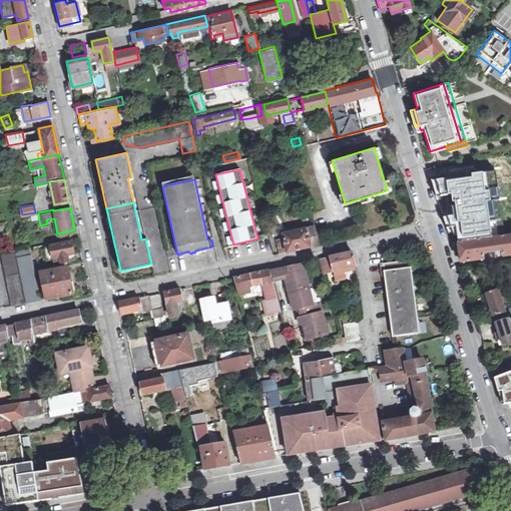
[(232,244),(225,220),(220,222),(227,245),(232,244)]
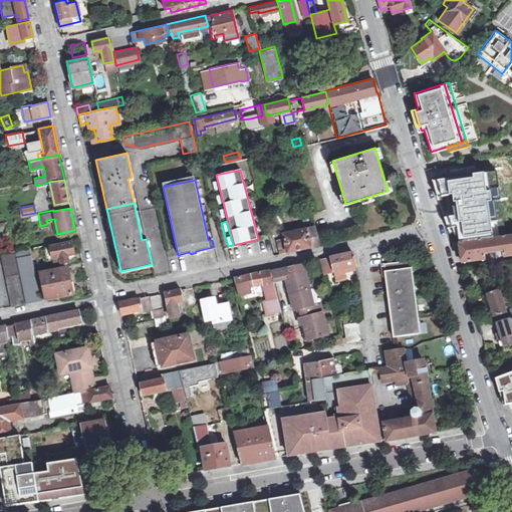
[(314,226),(282,233),(283,238),(276,240),(279,253),(318,244),(314,226)]
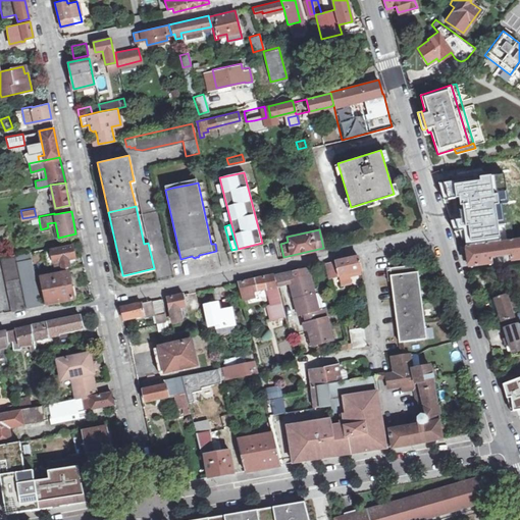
[(511,258),(519,256),(519,237),(465,246),(468,265),(490,262),(489,253),(496,252),(496,253),(504,252),(504,251),(510,250),(511,258)]
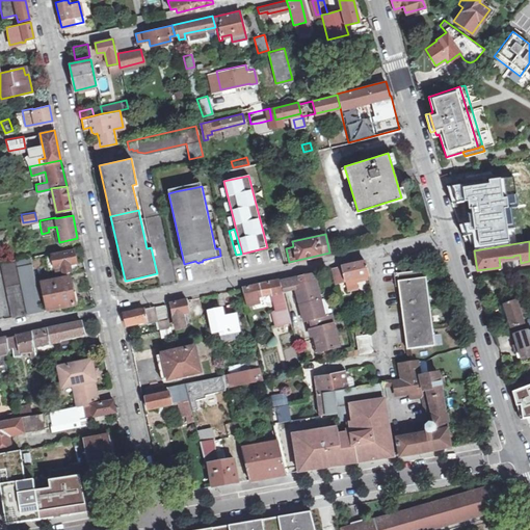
[(73,249),(51,254),(53,265),(54,273),(70,270),(68,263),(75,261),(73,249)]
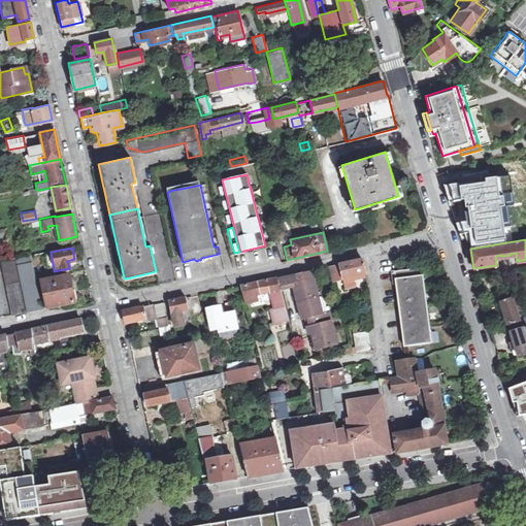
[(15,263),(27,261),(26,255),(14,258),(15,263)]
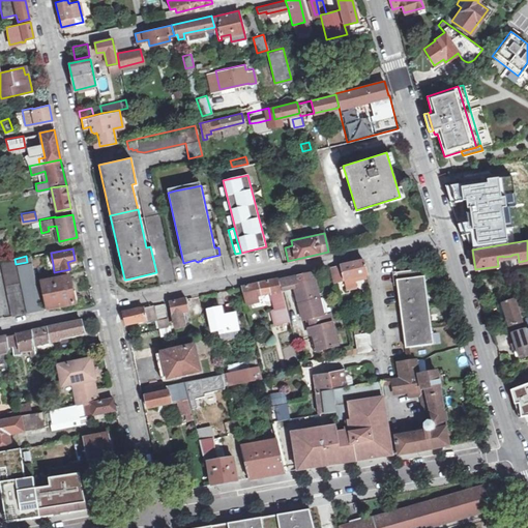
[(0,266),(10,315),(26,312),(16,264),(15,259),(0,261),(0,266)]
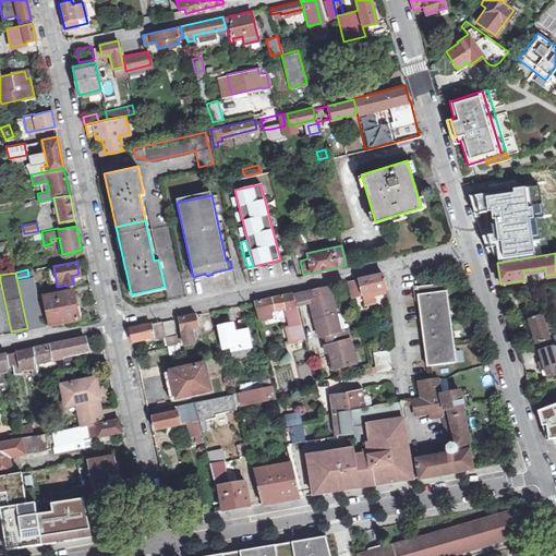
[(350,295),(385,288),(382,273),(346,281),(350,295)]
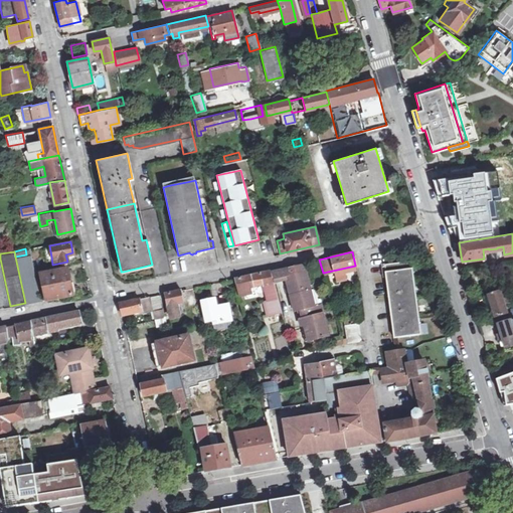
[(26,254),(15,257),(25,303),(37,300),(35,299),(26,254)]
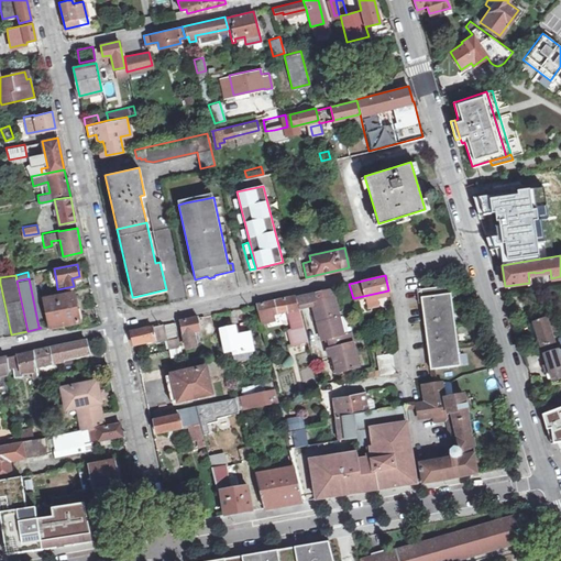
[(448,283),(419,287),(429,367),(457,363),(455,354),(458,354),(457,344),(454,345),(453,334),(455,333),(453,325),(451,325),(450,314),(452,312),(451,304),(449,304),(447,293),(450,293),(448,283)]
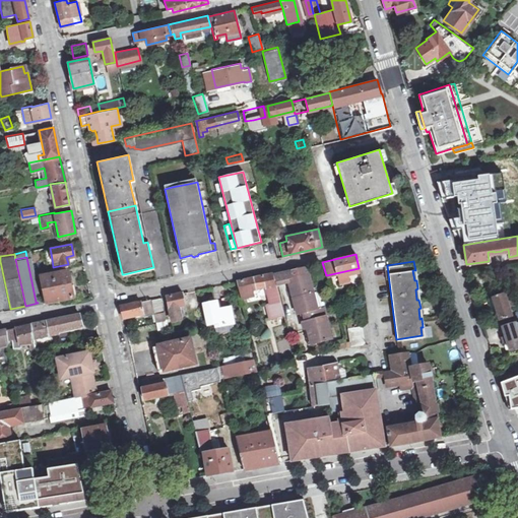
[(308,264),(289,268),(292,276),(287,277),(287,280),(292,294),(311,288),(307,273),(310,272),(308,264)]
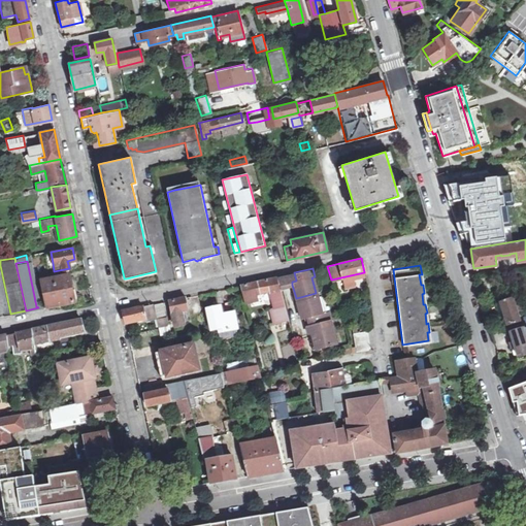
[(276,276),(278,285),(280,288),(292,285),(292,282),(296,281),(294,272),(289,273),(276,276)]
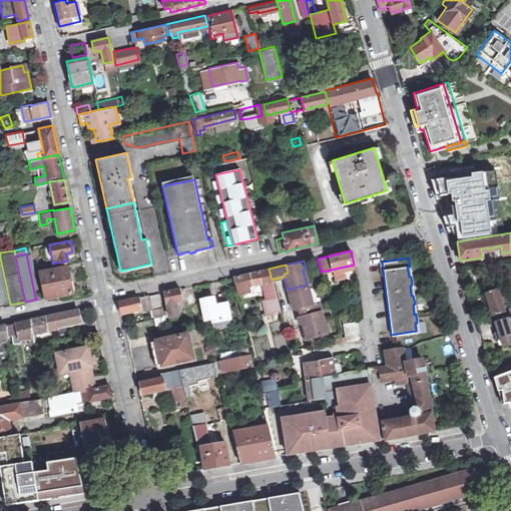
[(40,272),(46,298),(71,292),(65,266),(40,272)]
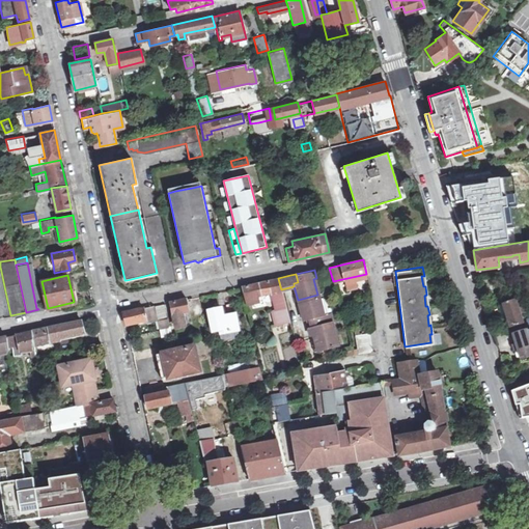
[(242,286),(244,297),(270,291),(274,308),(271,309),(274,325),(288,321),(281,289),(280,286),(278,278),(268,280),(263,281),(242,286)]
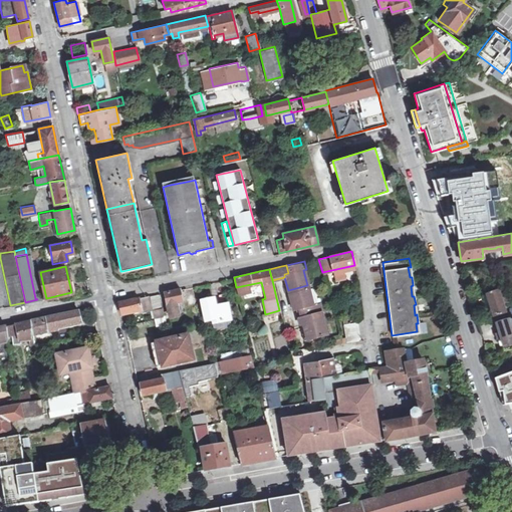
[(208,282),(194,285),(196,295),(210,292),(208,282)]
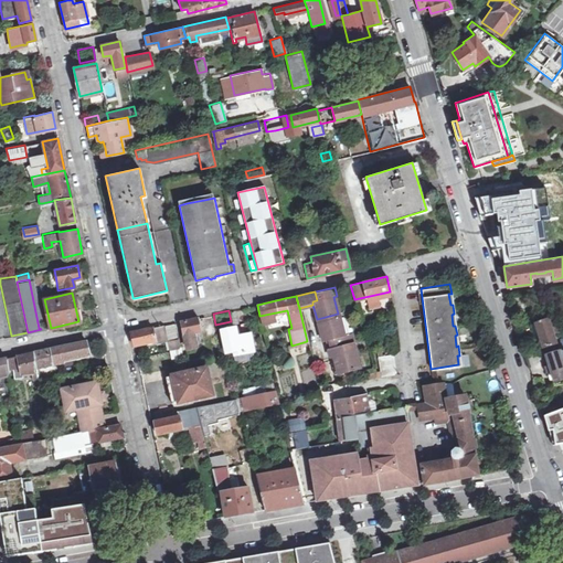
[(540,337),(542,346),(555,341),(552,333),(556,331),(554,326),(551,327),(549,322),(562,319),(562,314),(548,317),(534,321),(540,337)]
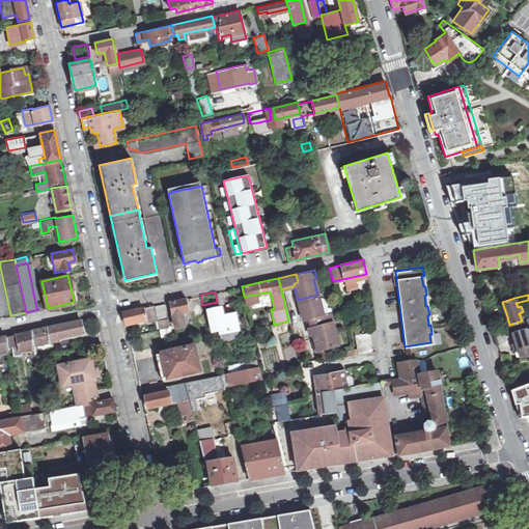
[(169,302),(172,313),(174,326),(184,324),(181,310),(189,308),(188,302),(187,298),(169,301),(169,302)]
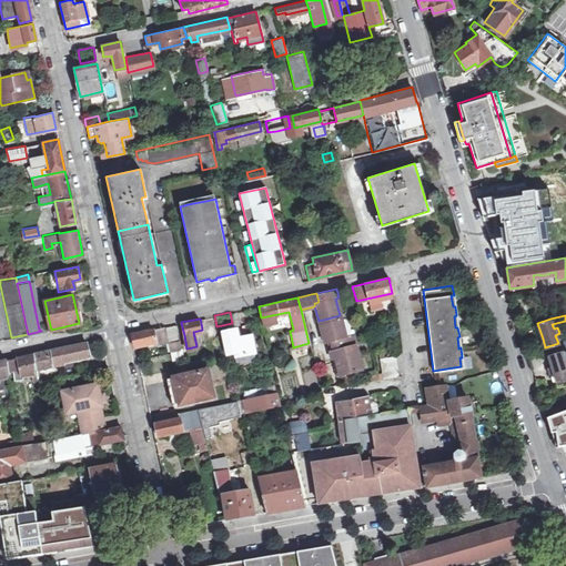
[(352,334),(347,335),(345,336),(341,319),(319,323),(323,342),(326,341),(330,340),(332,349),(354,343),(352,334)]
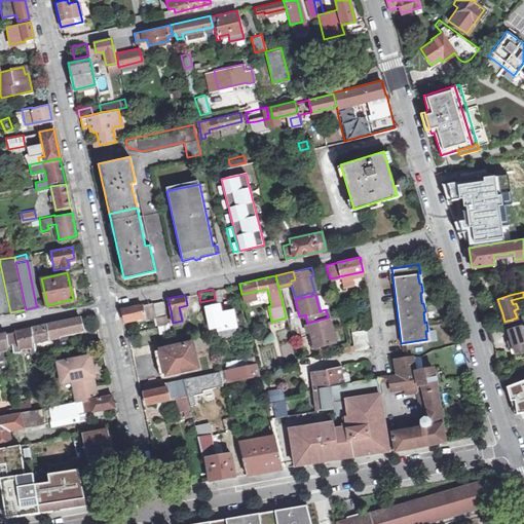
[(216,304),(204,306),(209,327),(216,326),(218,337),(236,334),(230,299),(223,300),(225,311),(218,312),(216,304)]
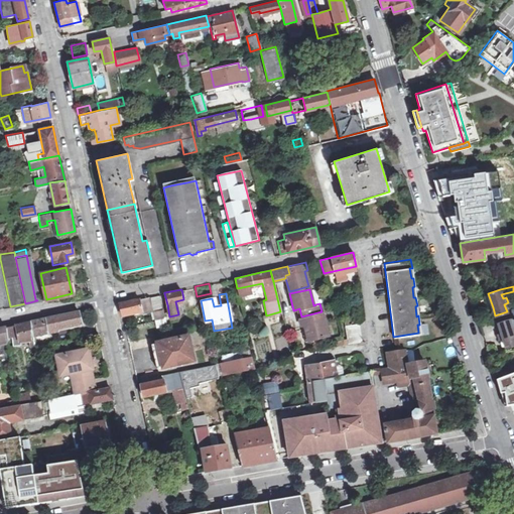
[(121,313),(141,309),(141,311),(152,309),(151,306),(149,296),(139,298),(119,302),(118,302),(121,313)]
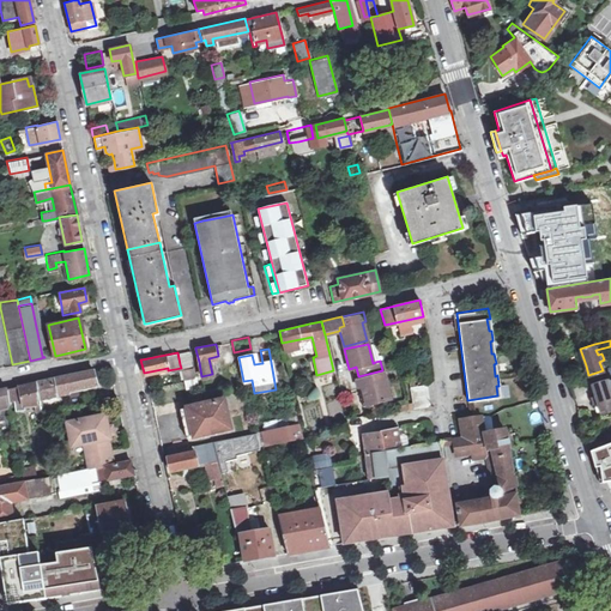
[(181,370),(186,388),(195,386),(192,368),(181,370)]
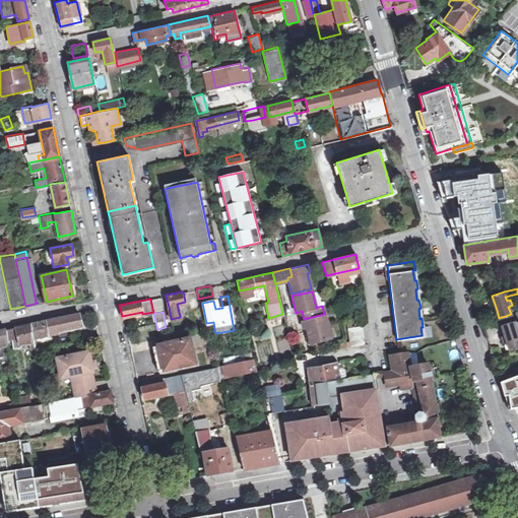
[(81,313),(78,314),(54,319),(29,323),(31,332),(31,336),(57,332),(56,329),(81,324),(80,318),(82,317),(81,313)]
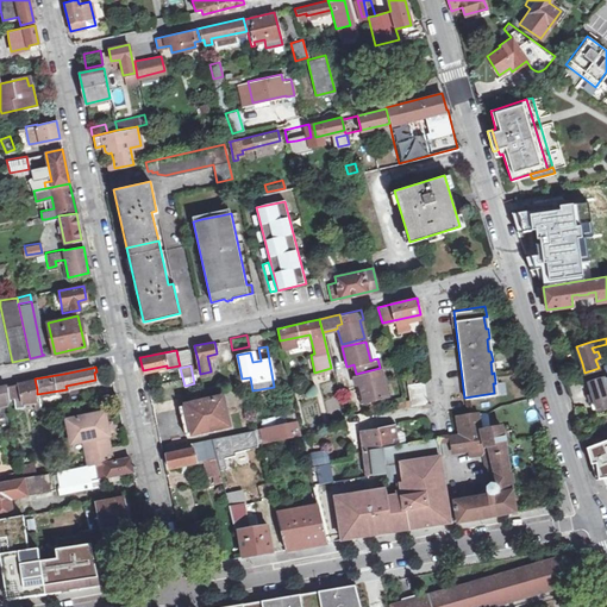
[(387,394),(380,368),(356,374),(352,375),(355,385),(358,383),(362,400),(387,394)]
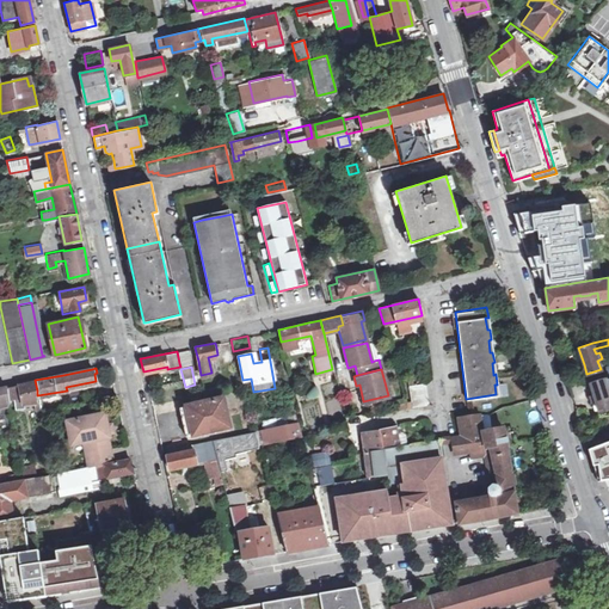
[(589,382),(592,393),(588,394),(590,403),(595,401),(598,412),(608,407),(608,377),(601,379),(589,382)]
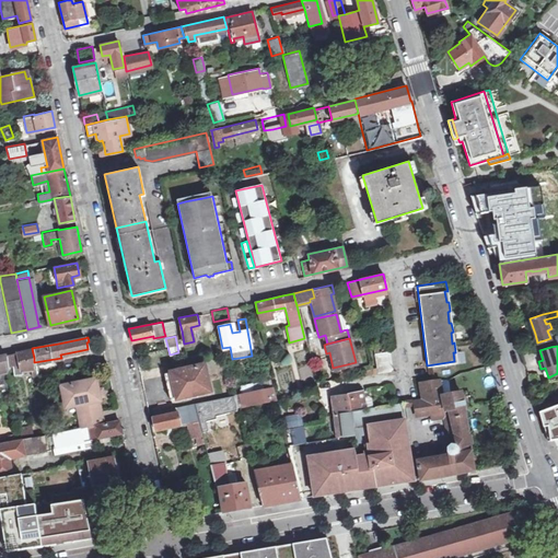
[(6,353),(8,365),(11,364),(13,374),(16,373),(21,373),(20,369),(30,368),(31,374),(36,373),(35,368),(34,368),(32,358),(34,358),(32,348),(6,353)]
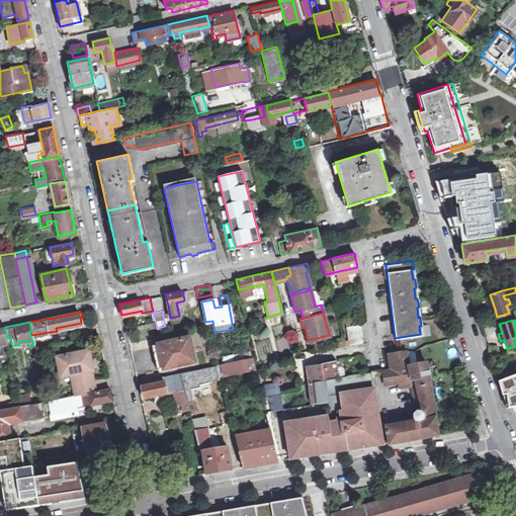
[(345,326),(348,344),(362,342),(359,324),(345,326)]
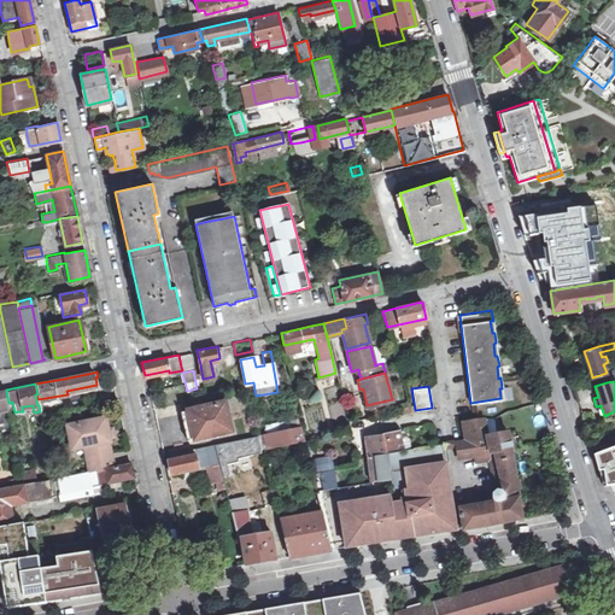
[(180,410),(187,440),(232,431),(224,400),(180,410)]
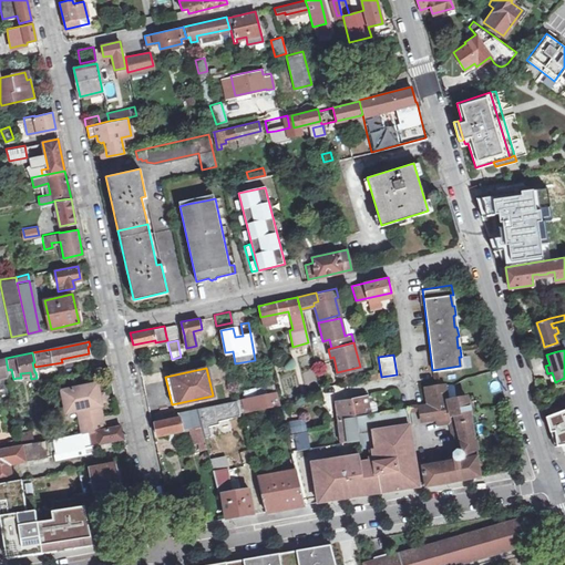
[(489,375),(478,378),(483,397),(493,394),(489,375)]
